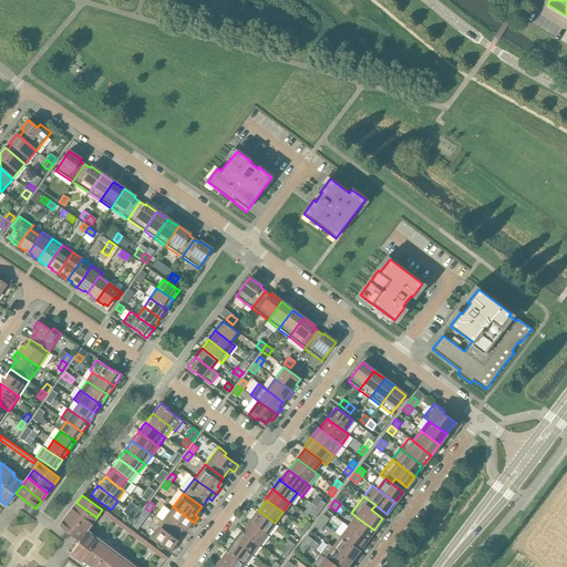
[(317,507),(321,511),(326,504),(321,502),(317,507)]
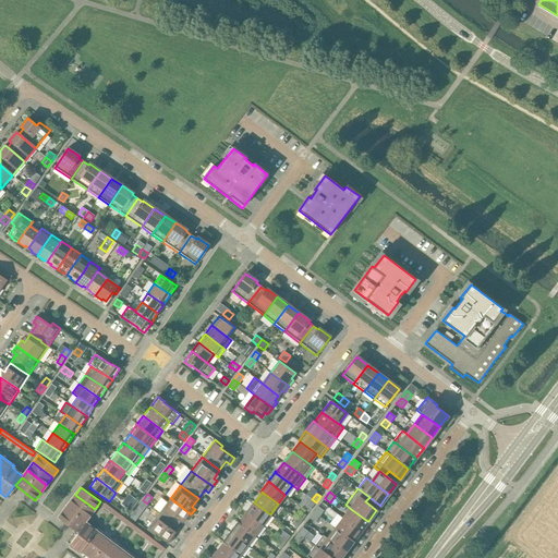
[(88,517),(95,509),(75,495),(70,502),(88,517)]
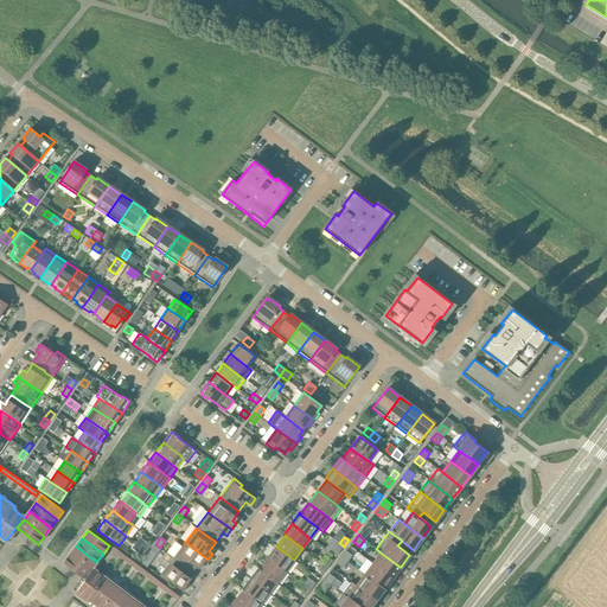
[(204,567),(208,560),(185,542),(173,557),(192,573),(199,563),(204,567)]
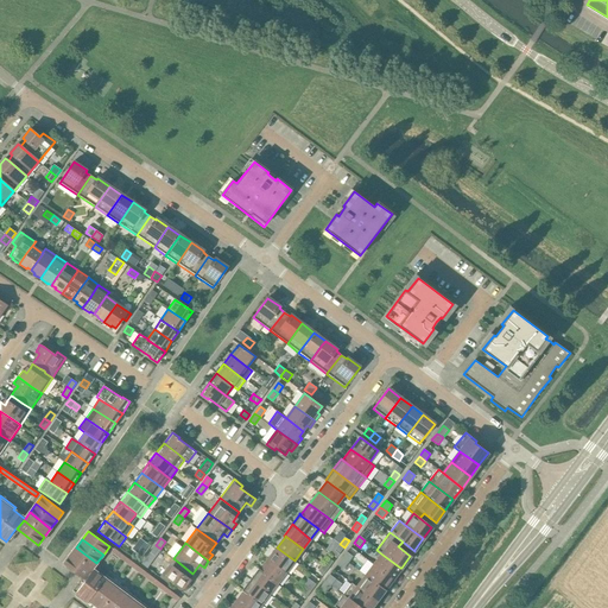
[(339,555),(344,548),(340,544),(334,551),(339,555)]
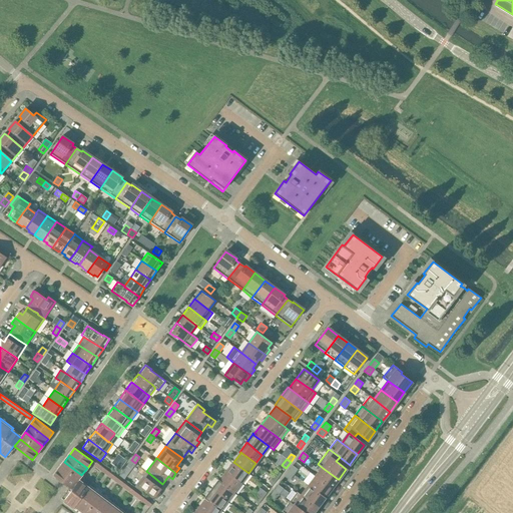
[(130,469),(135,463),(131,460),(126,466),(130,469)]
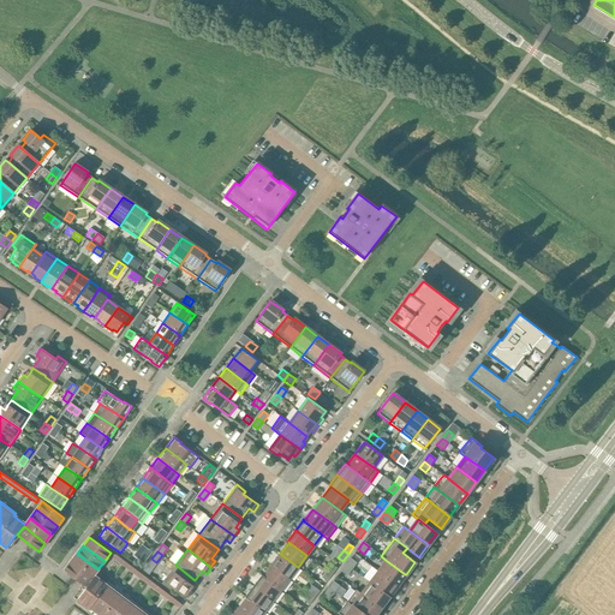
[(91,578),(93,575),(97,569),(77,554),(71,562),(91,578)]
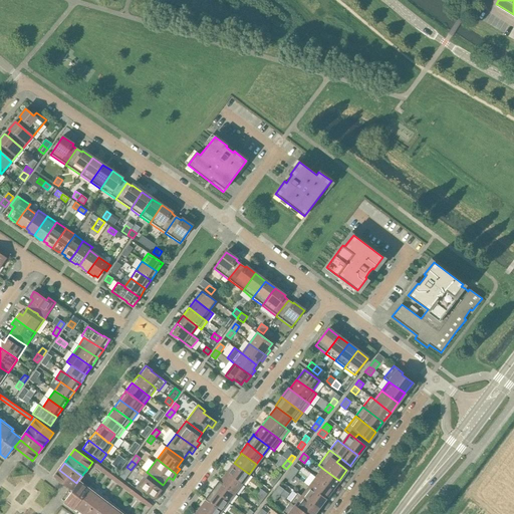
[(241,483),(249,474),(234,463),(227,472),(241,483)]
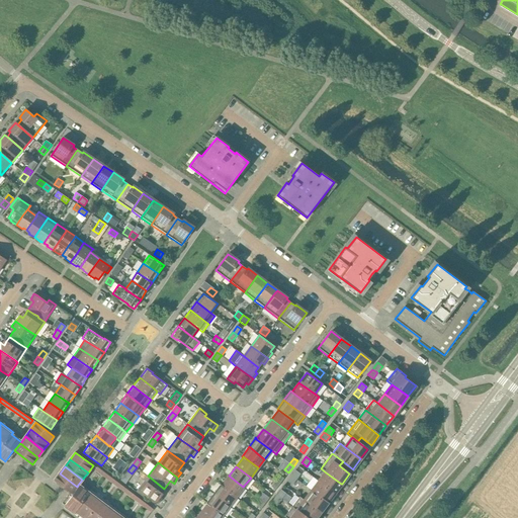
[(151,512),(153,510),(97,467),(95,469),(151,512)]
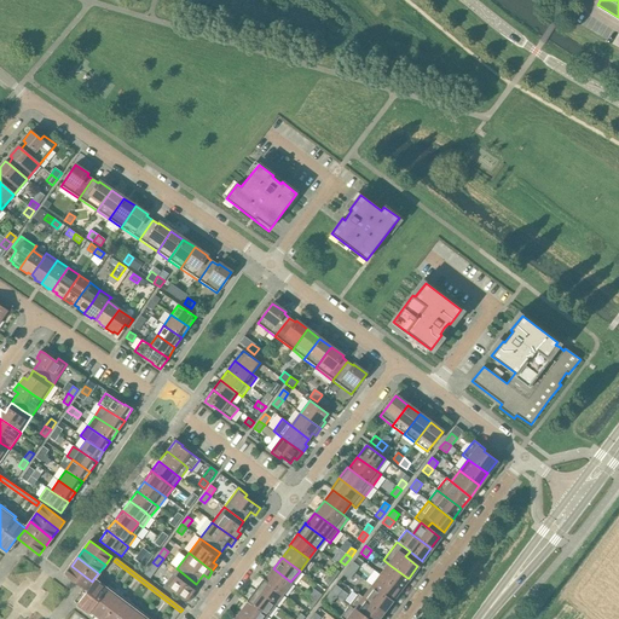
[(348,568),(354,573),(359,567),(353,562),(348,568)]
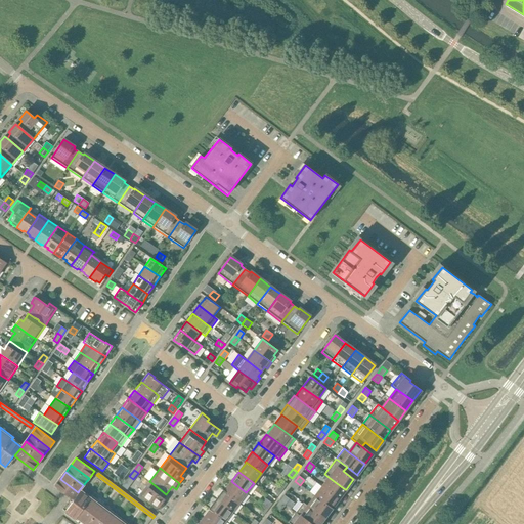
[(330,478),(322,487),(339,499),(345,489),(330,478)]
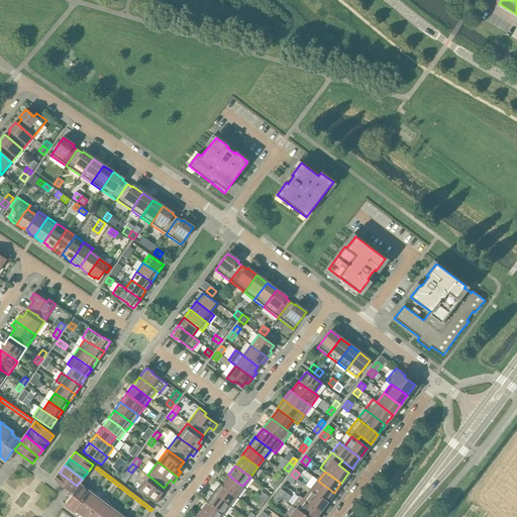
[(72,493),(77,486),(60,473),(54,480),(72,493)]
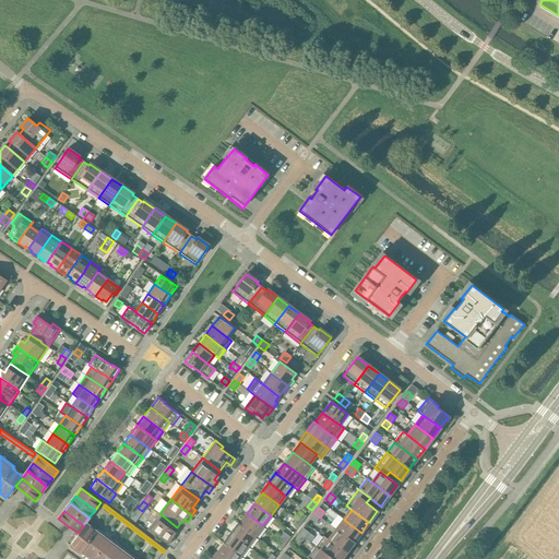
[(171,536),(177,527),(159,513),(146,531),(155,537),(156,534),(170,545),(175,538),(171,536)]
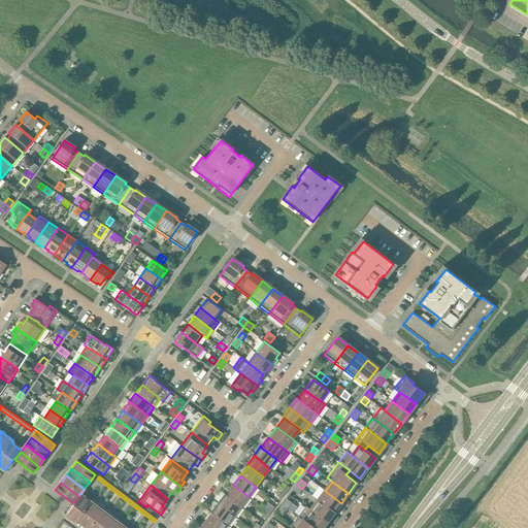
[(240,506),(248,496),(233,485),(226,495),(240,506)]
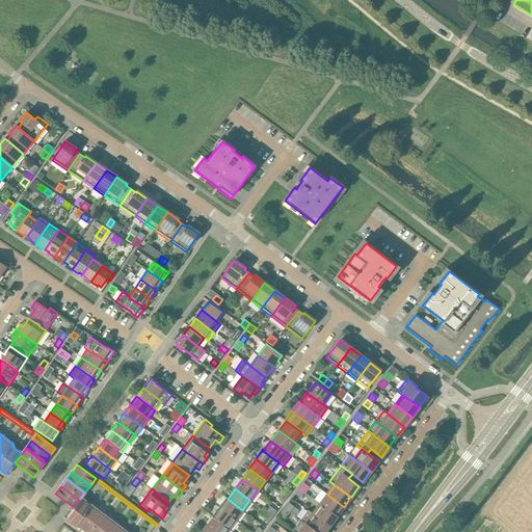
[(283,495),(287,497),(292,491),(288,488),(283,495)]
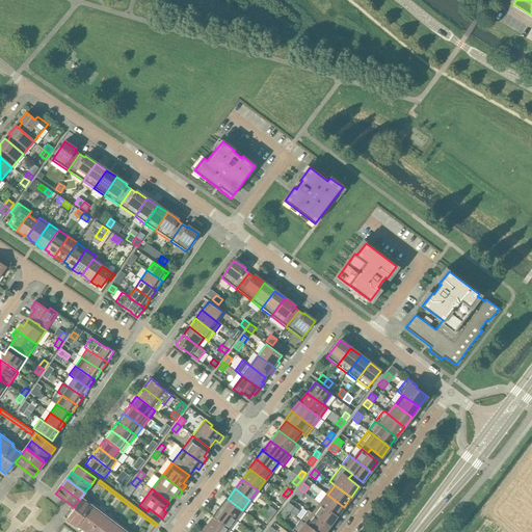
[(300,499),(304,493),(299,488),(295,495),(300,499)]
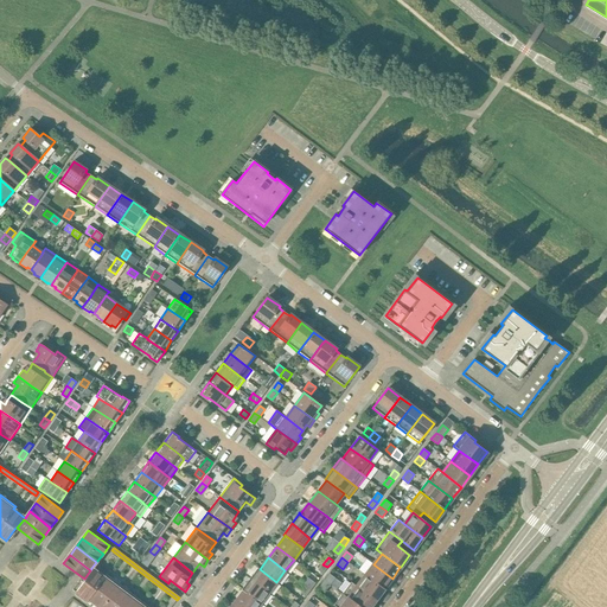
[(323,574),(327,567),(323,564),(318,570),(323,574)]
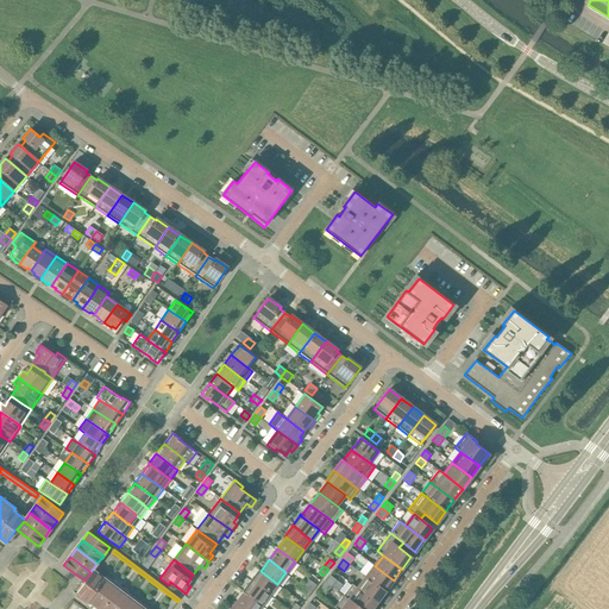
[(384,591),(394,581),(375,566),(366,577),(384,591)]
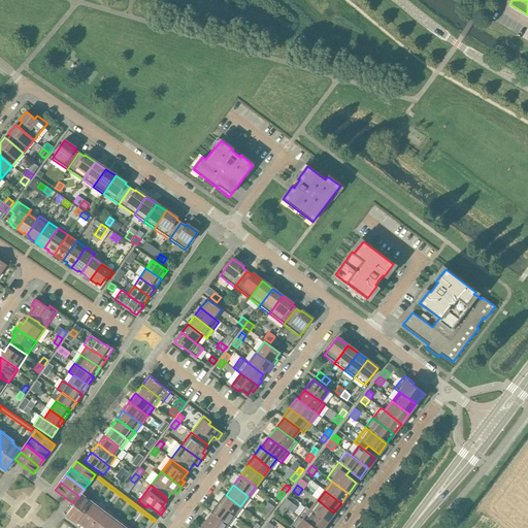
[(78,496),(73,503),(74,504),(65,516),(81,527),(129,527),(92,500),(91,502),(79,494),(78,496)]
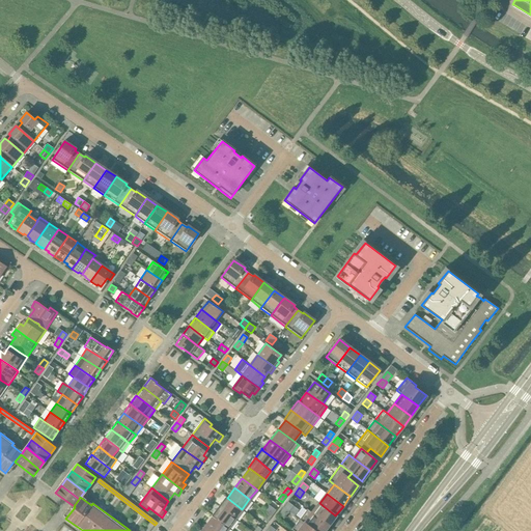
[(242,509),(227,498),(225,497),(219,506),(235,519),(242,509)]
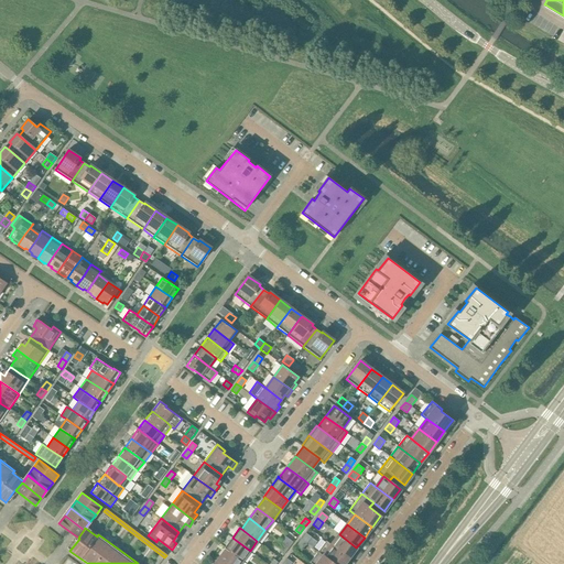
[(301,539),(306,543),(312,538),(305,533),(301,539)]
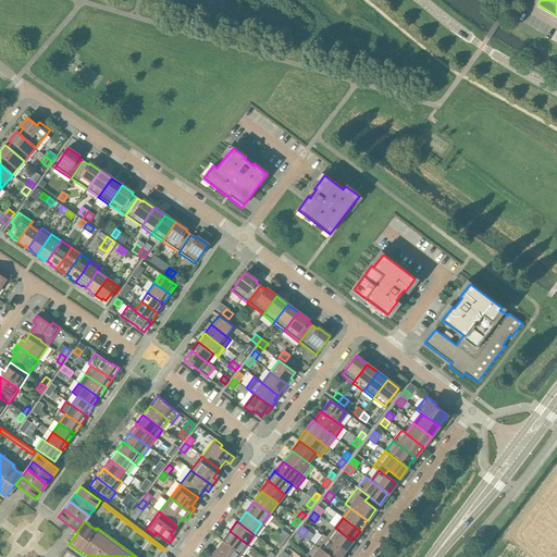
[(335,528),(327,537),(344,551),(351,541),(335,528)]
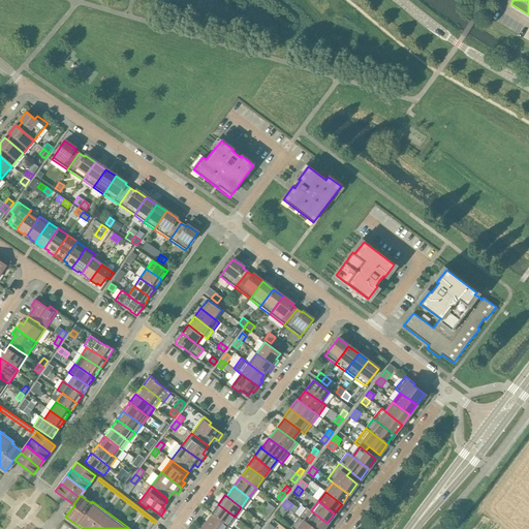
[(211,514),(212,515),(227,526),(235,517),(218,504),(211,514)]
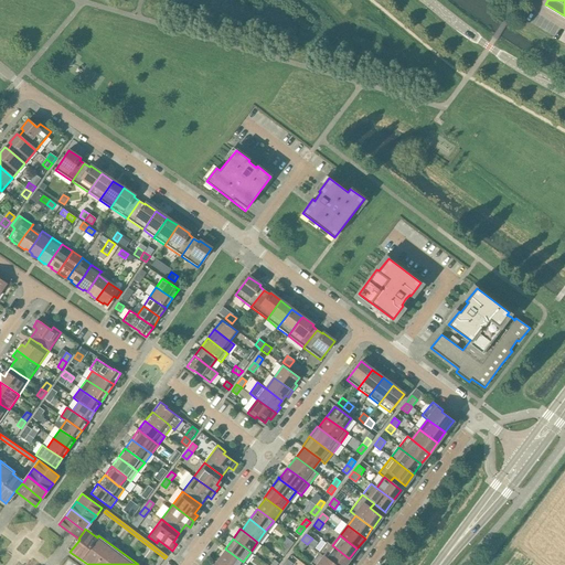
[(285,546),(289,550),(294,543),(289,540),(285,546)]
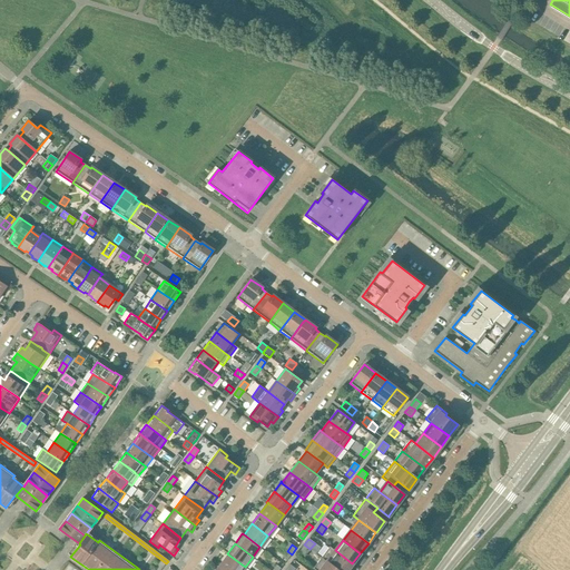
[(305,557),(310,549),(304,544),(298,552),(305,557)]
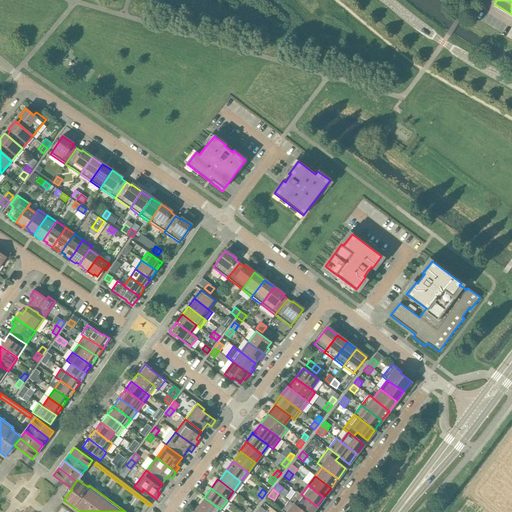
[(288,501),(302,511),(312,511),(316,507),(316,506),(301,494),(296,491),(288,501)]
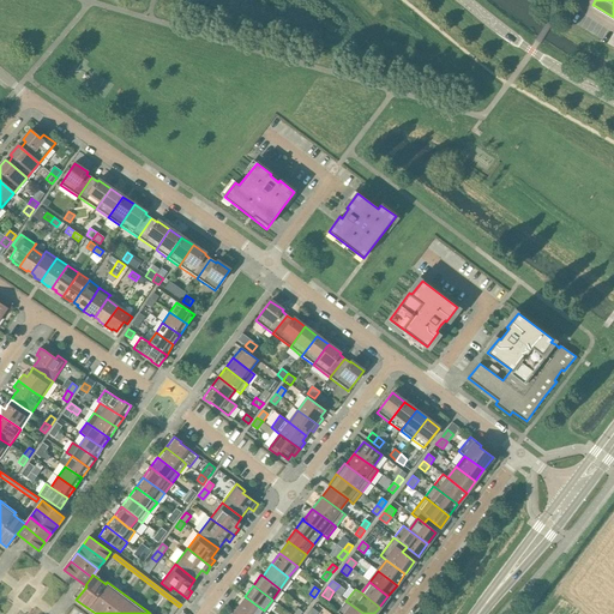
[(309,603),(314,597),(309,594),(305,600),(309,603)]
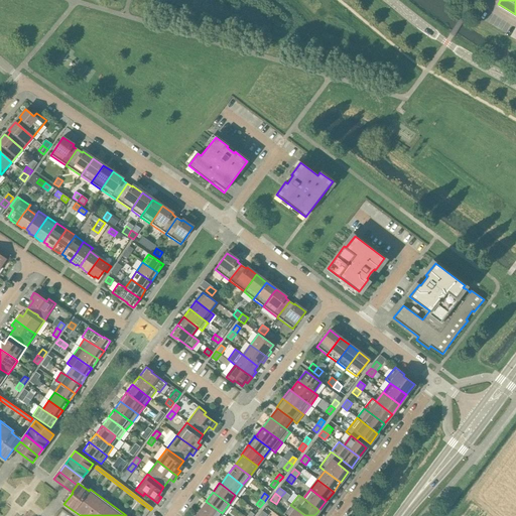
[(207,502),(200,511),(207,515),(219,515),(222,513),(207,502)]
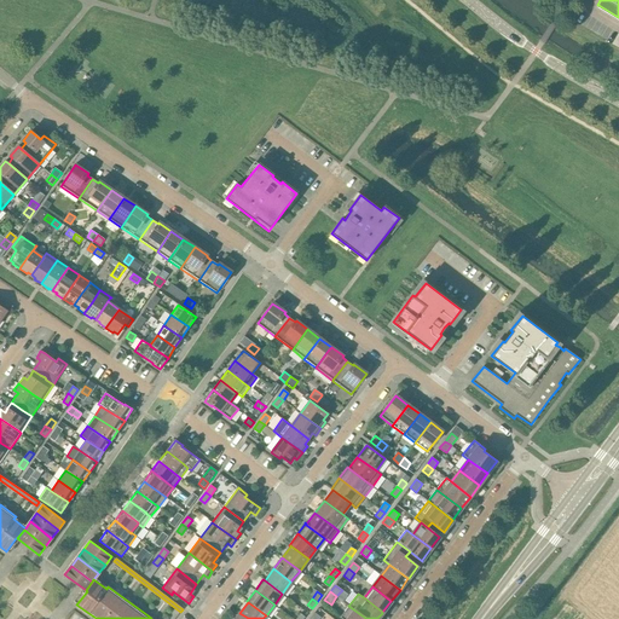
[(365,618),(348,606),(340,618),(341,618),(365,618)]
